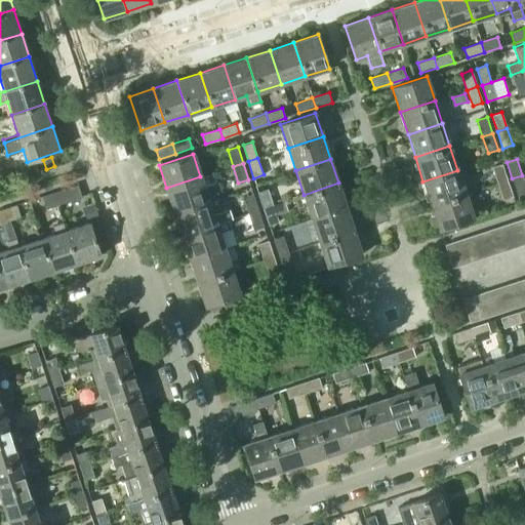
[(502,163),(491,167),(497,184),(508,179),(502,163)]
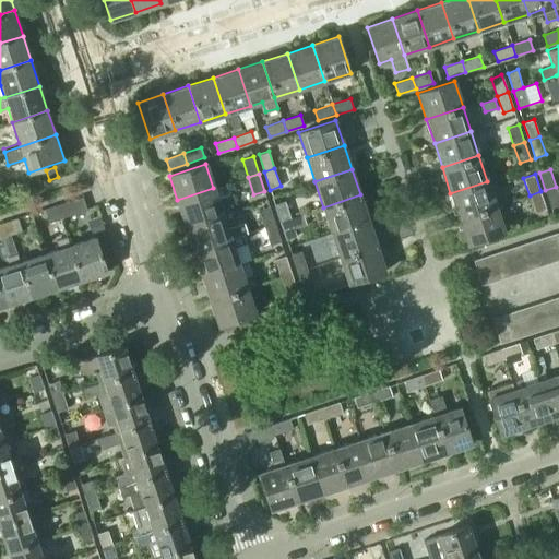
[(450,193),(459,217),(495,205),(487,181),(450,193)]
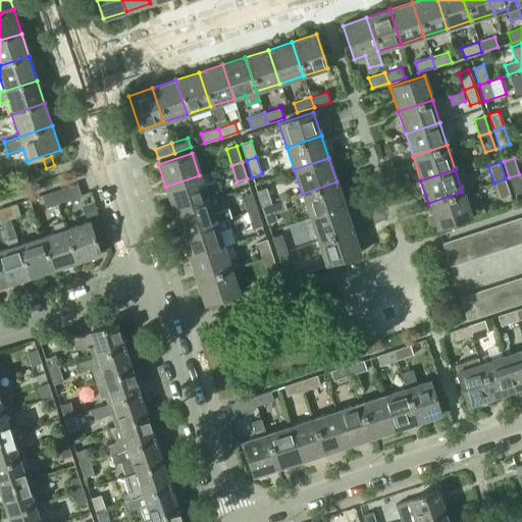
[(165,187),(173,210),(207,199),(202,186),(214,181),(211,172),(200,176),(199,175),(165,187)]
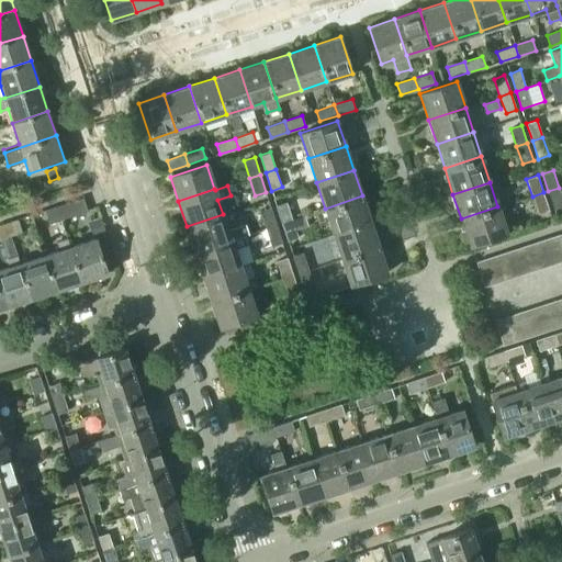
[(561,195),(559,188),(548,191),(553,209),(561,205),(561,195)]
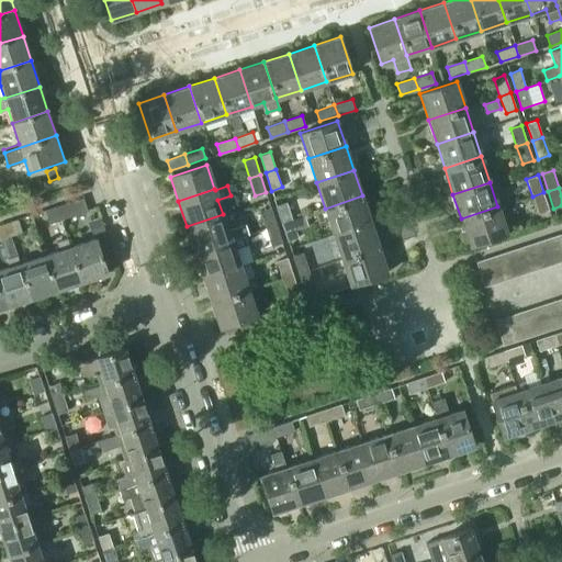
[(543,192),(532,197),(538,214),(542,213),(550,210),(543,192)]
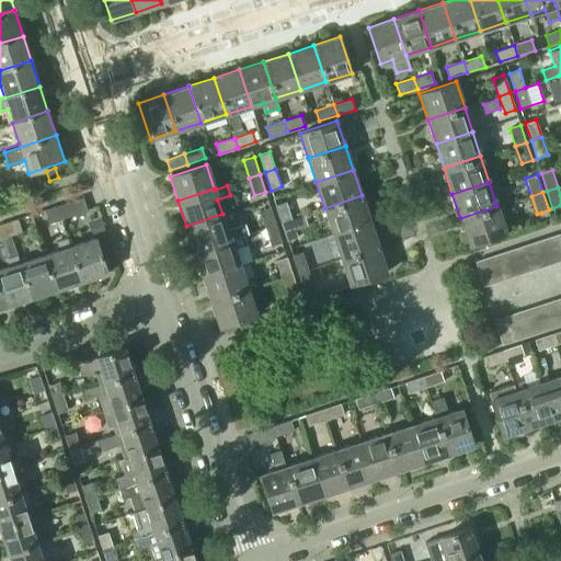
[(369,220),(362,195),(324,208),(333,232),(369,220)]
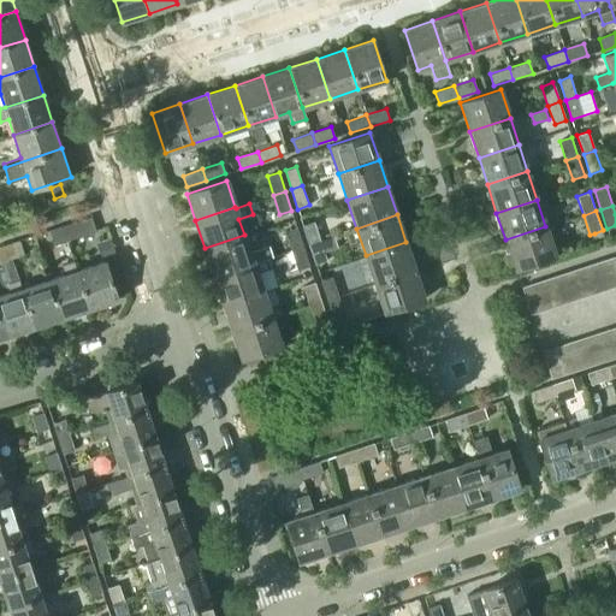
[(66,241),(96,231),(92,215),(61,226),(66,241)]
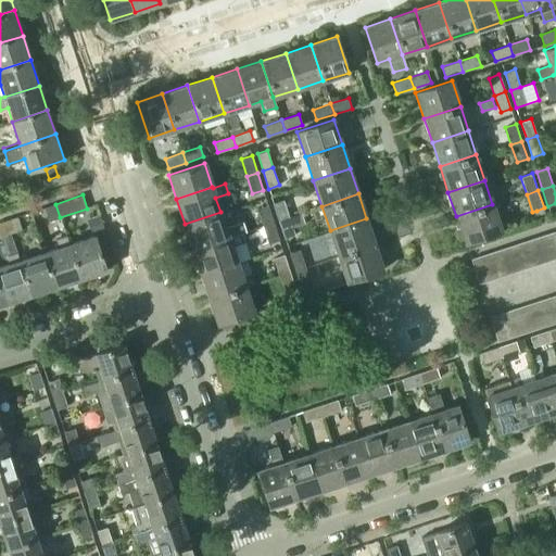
[(285,200),(274,203),(279,220),(290,217),(285,200)]
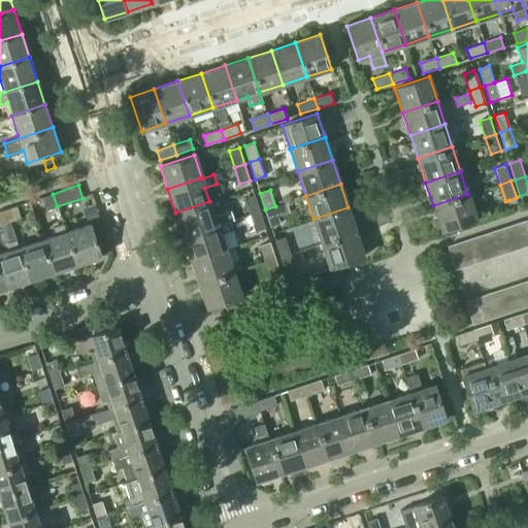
[(53,194),(43,197),(47,209),(57,206),(53,194)]
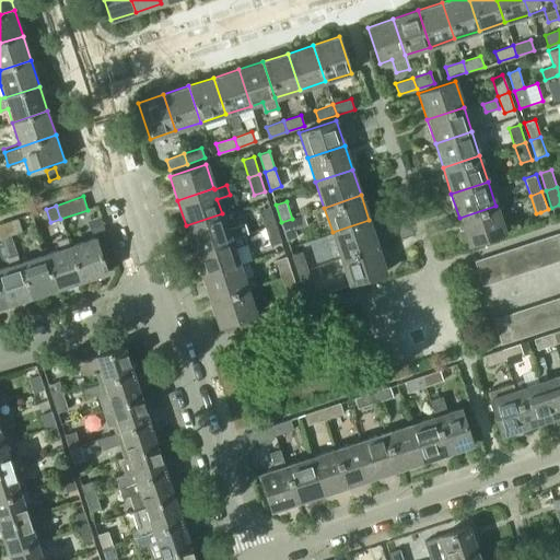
[(504,232),(496,206),(459,218),(468,244),(504,232)]
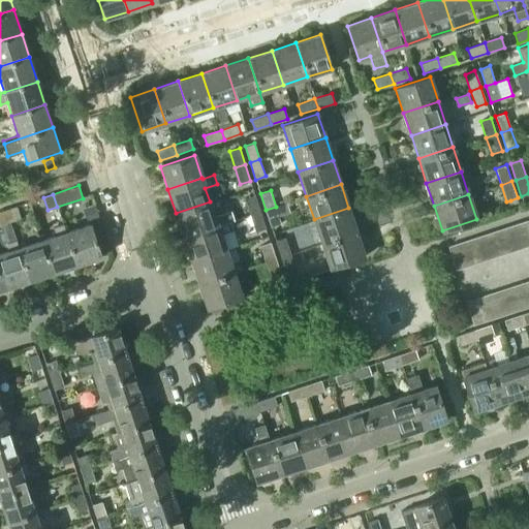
[(254,195),(245,198),(250,215),(260,212),(254,195)]
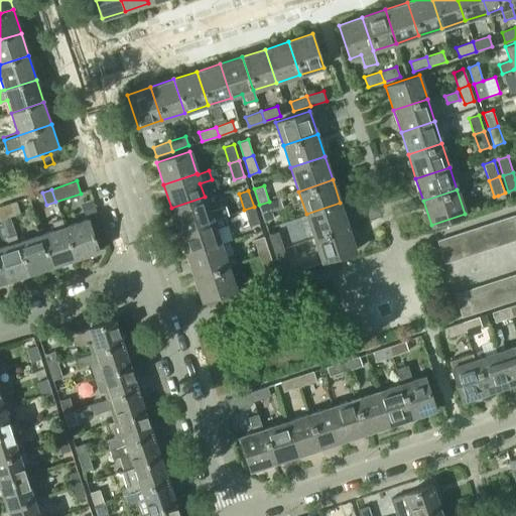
[(209,211),(205,197),(171,208),(178,231),(225,217),(229,215),(226,206),(209,211)]
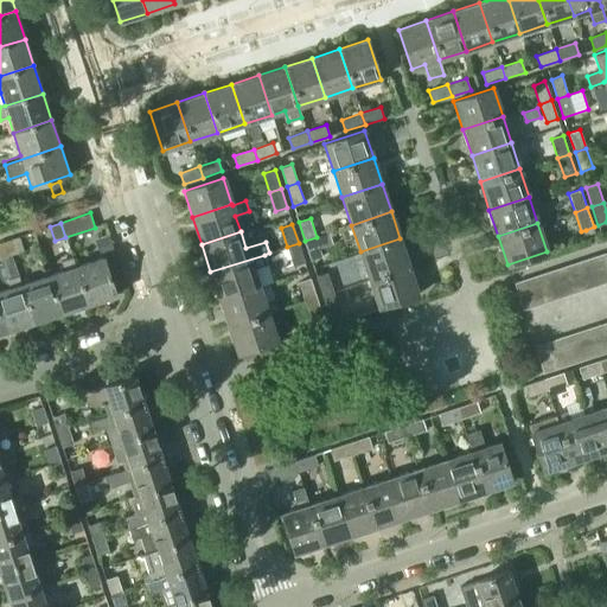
[(317,237),(305,241),(311,260),(323,256),(320,248),(333,243),(330,232),(317,237)]
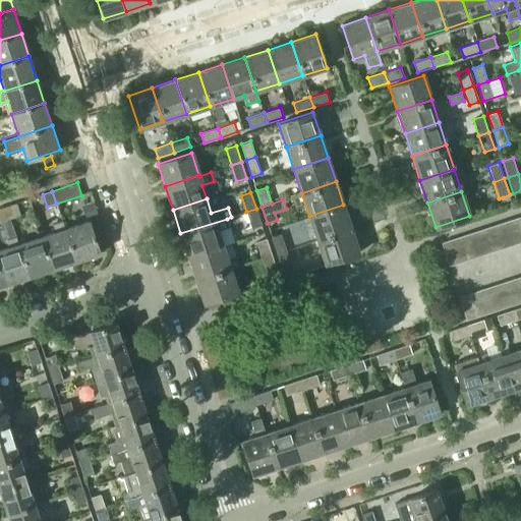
[(87,218),(98,214),(94,200),(82,205),(87,218)]
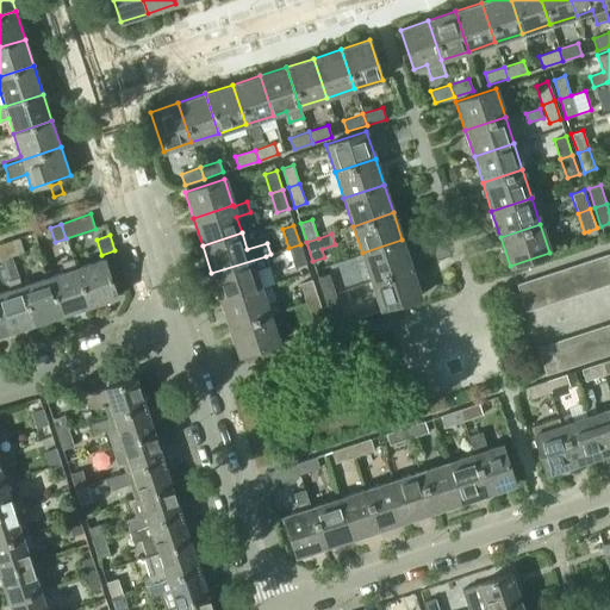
[(6,242),(11,257),(23,253),(18,238),(6,242)]
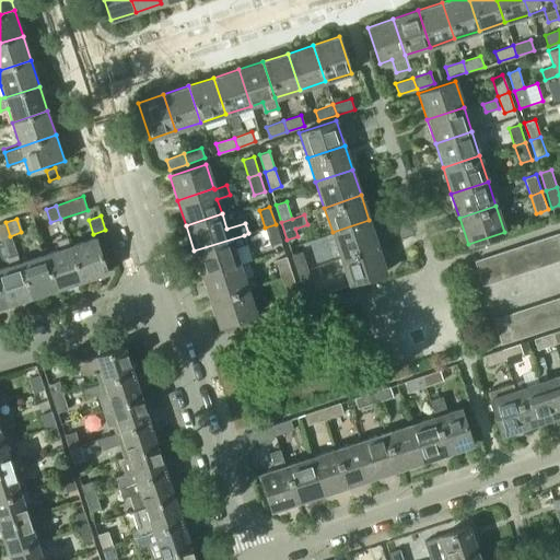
[(369,220),(333,232),(340,257),(377,244),(369,220)]
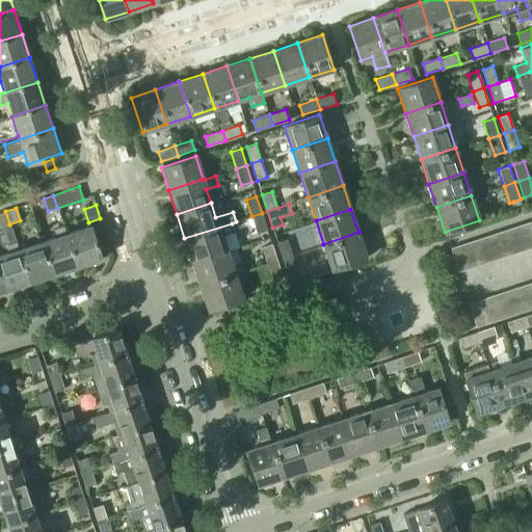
[(0,255),(0,276),(4,290),(28,283),(18,249),(9,224),(5,211),(0,212),(0,229),(2,234),(0,234),(0,243),(1,247),(3,247),(5,254),(0,255)]
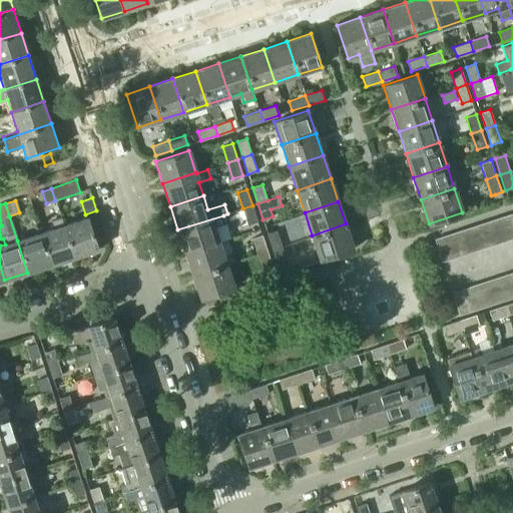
[(252,205),(242,208),(248,224),(258,221),(252,205)]
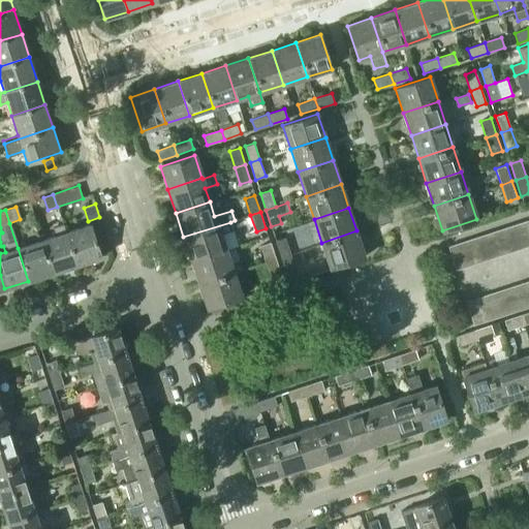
[(528,245),(528,219),(518,223),(525,247),(528,245)]
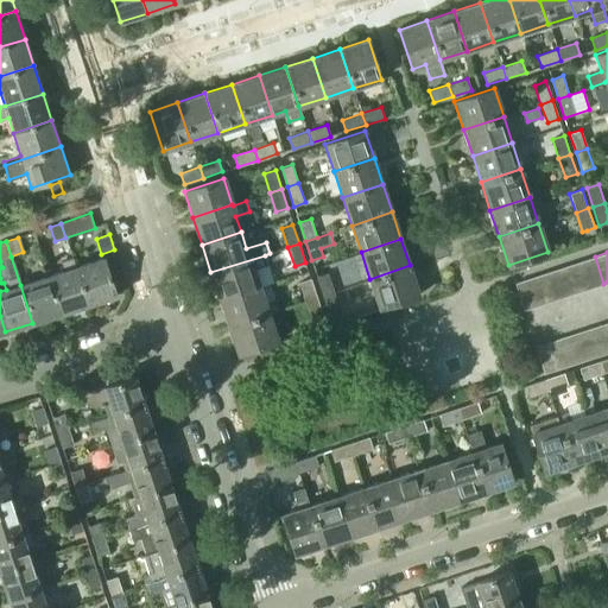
[(210,272),(219,298),(259,285),(253,268),(267,264),(265,255),(210,272)]
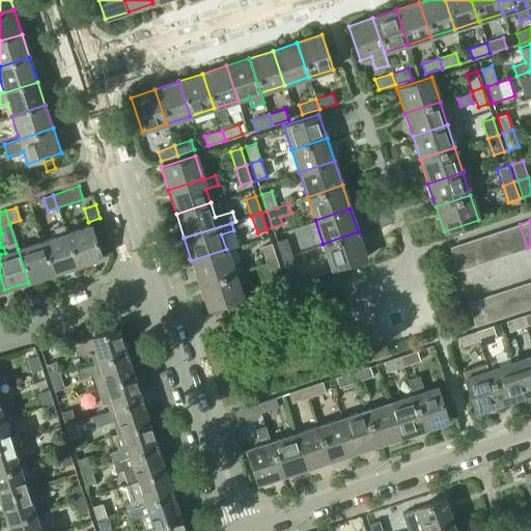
[(527,248),(520,224),(508,228),(515,252),(527,248)]
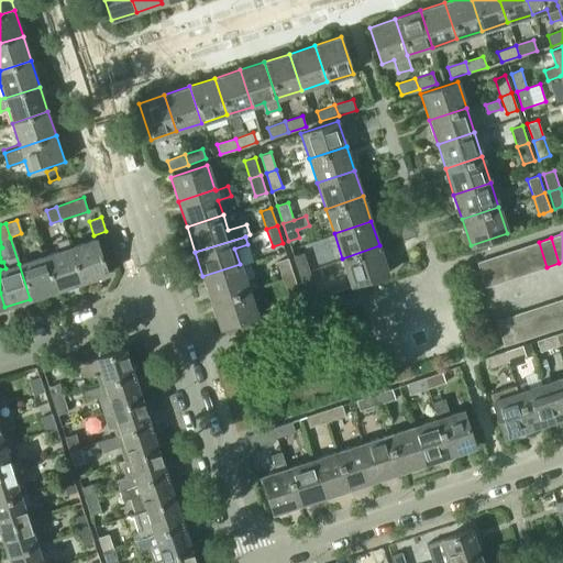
[(43,256),(54,290),(80,283),(69,247),(66,239),(55,242),(58,251),(43,256)]
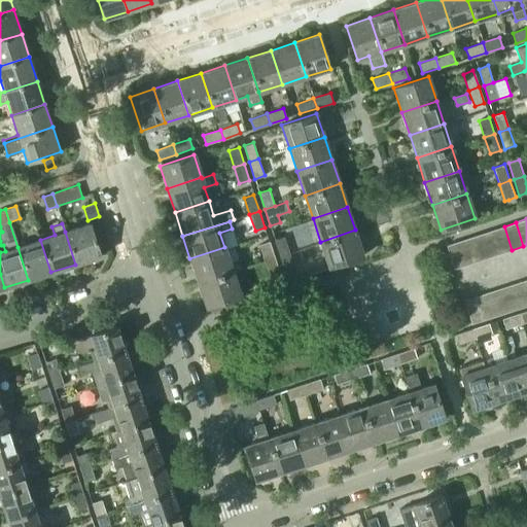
[(90,223),(65,232),(75,265),(101,255),(90,223)]
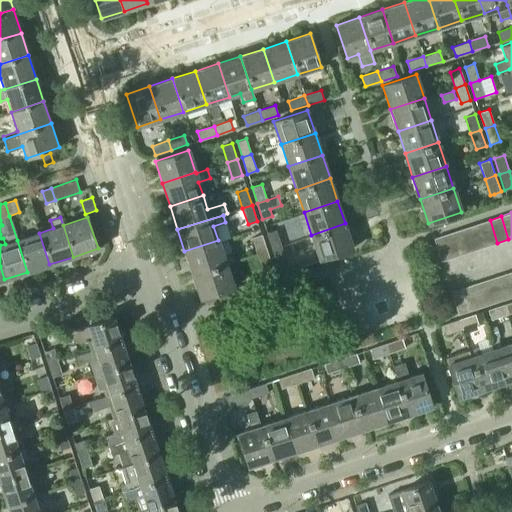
[(497,243),(490,220),(478,223),(486,246),(497,243)]
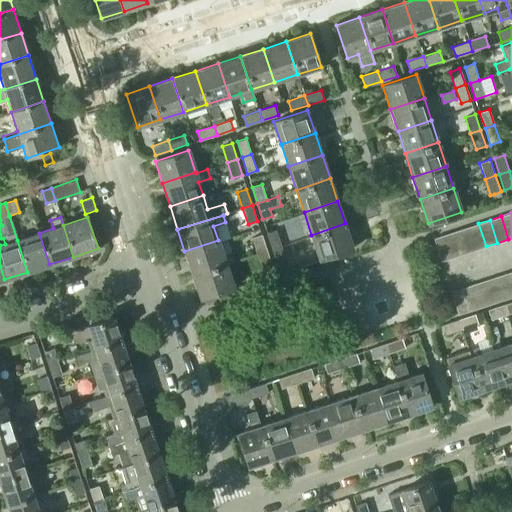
[(345,223),(311,235),(319,258),(353,247),(345,223)]
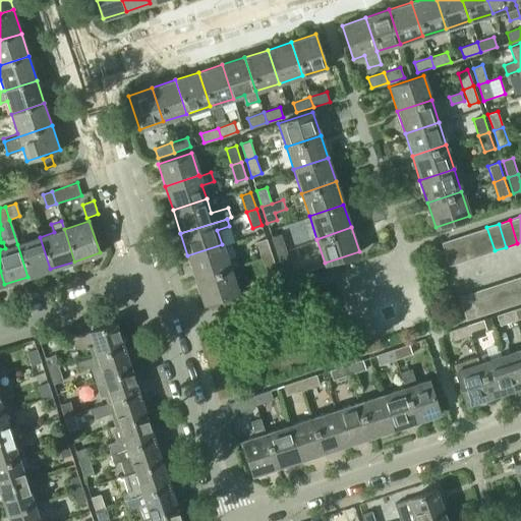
[(495,250),(486,227),(475,231),(483,254),(495,250)]
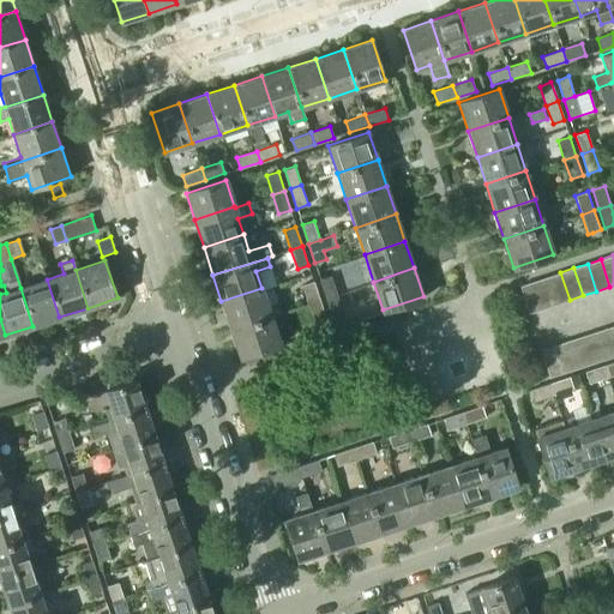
[(570,300),(560,272),(547,277),(555,305),(570,300)]
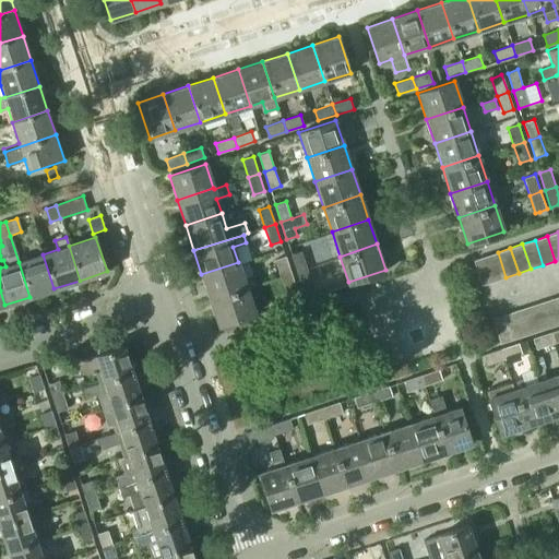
[(301,250),(290,254),(297,272),(307,268),(301,250)]
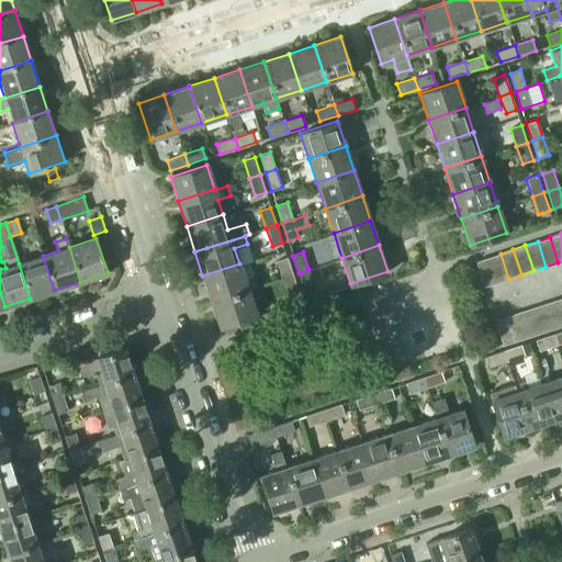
[(508,279),(501,254),(489,257),(496,282),(508,279)]
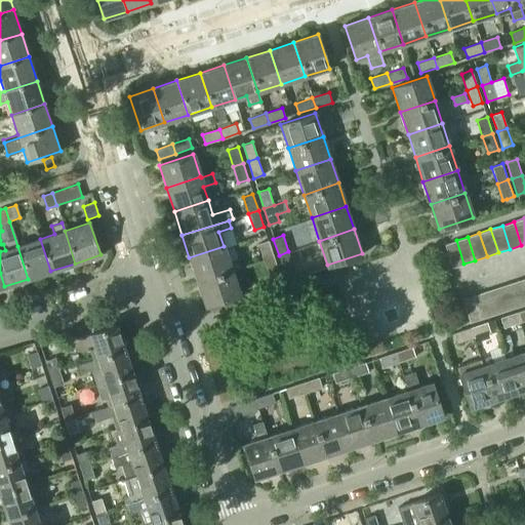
[(50,271),(40,239),(17,246),(28,279),(50,271)]
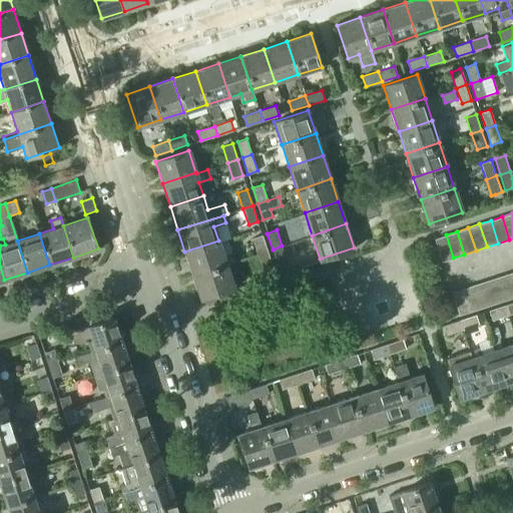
[(262,234),(252,237),(258,254),(268,250),(262,234)]
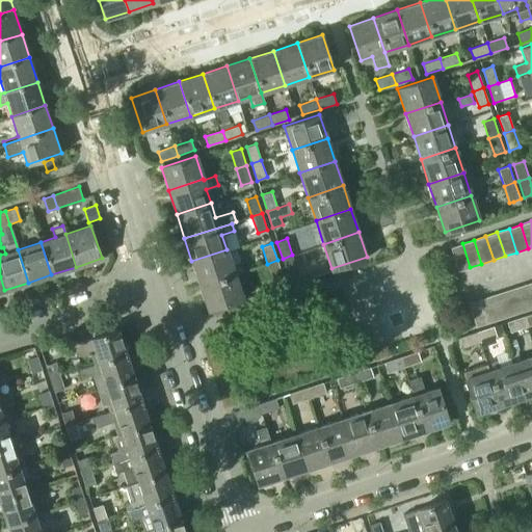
[(462,243),(450,247),(458,271),(470,267),(462,243)]
